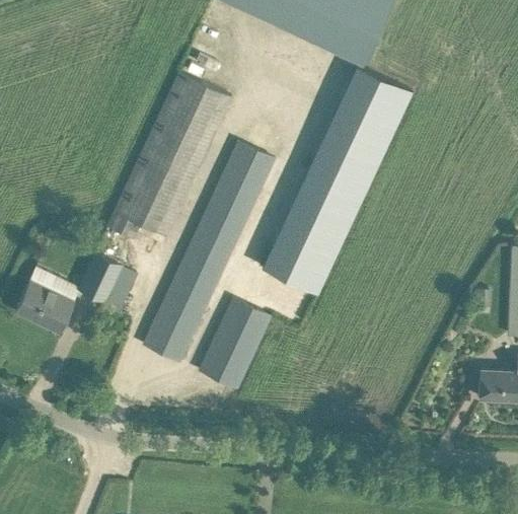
[(219,0),(363,67),(393,0),(219,0)]
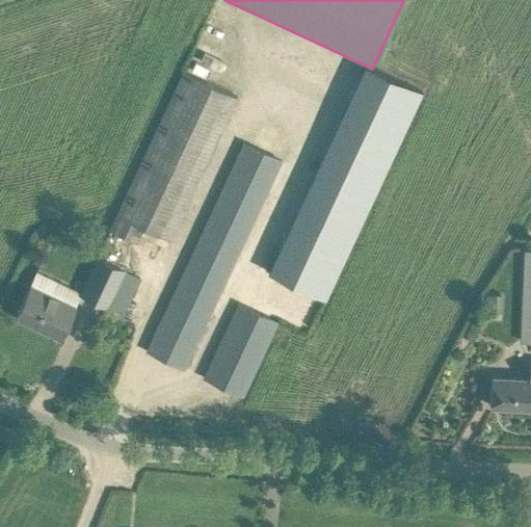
[(366,68),(269,275),(286,284),(326,302),(423,95),(371,71),(366,68)]
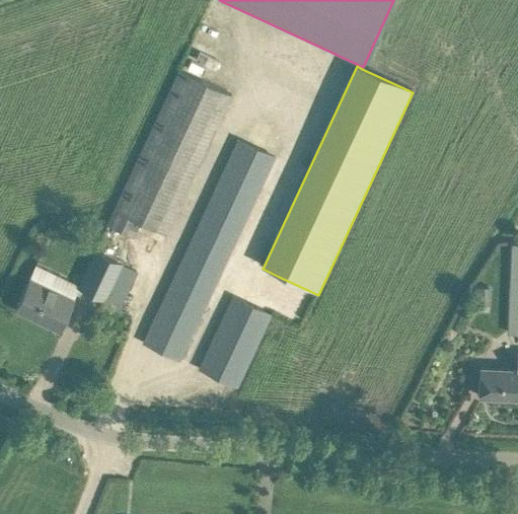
[(178,73),(106,228),(133,240),(140,226),(166,238),(216,132),(231,97),(178,73)]
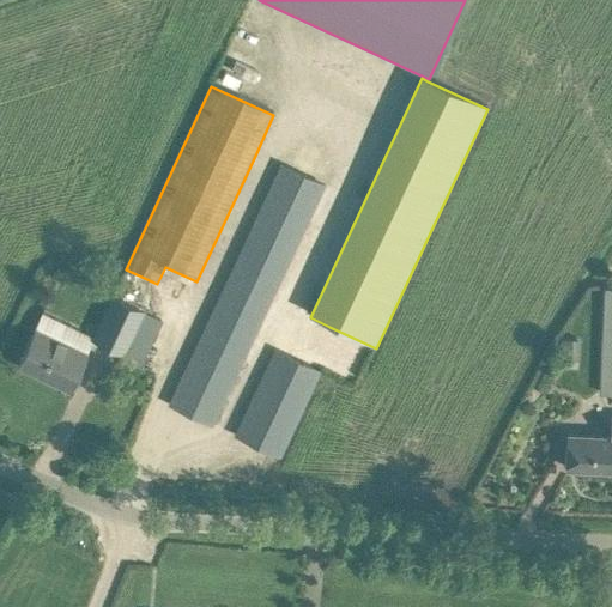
[(180,387),(170,408),(213,429),(224,407),(304,234),(326,188),(282,169),(261,213),(180,387)]
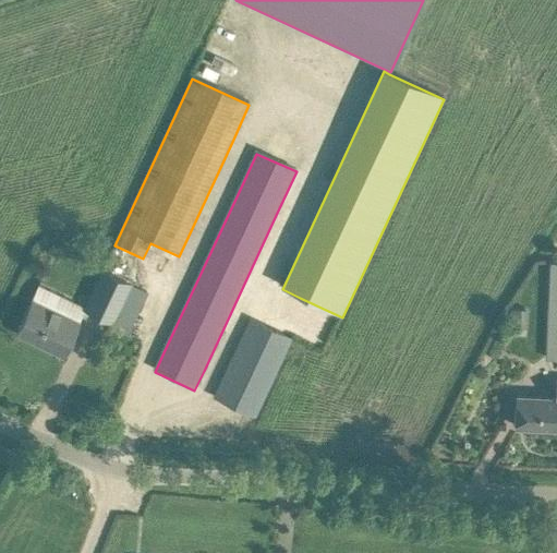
[(556,265),(551,266),(546,363),(556,362),(556,265)]
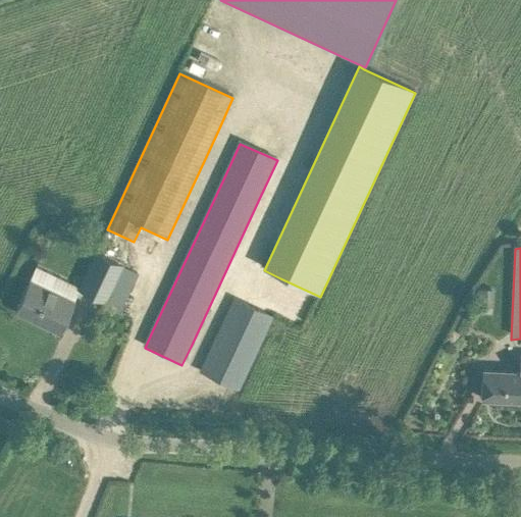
[(120,311),(137,275),(96,256),(80,293),(120,311)]
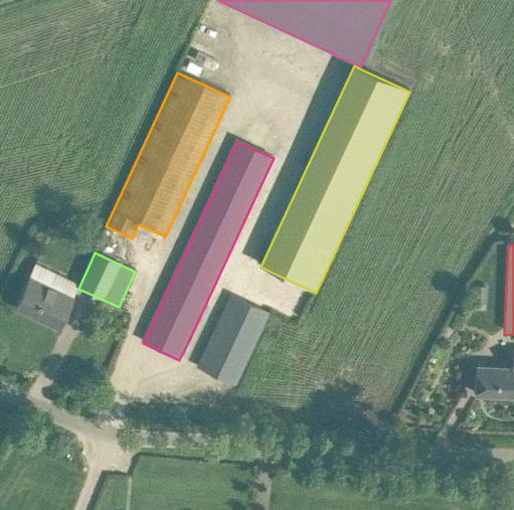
[(30,280),(24,292),(15,311),(59,331),(73,300),(30,280)]
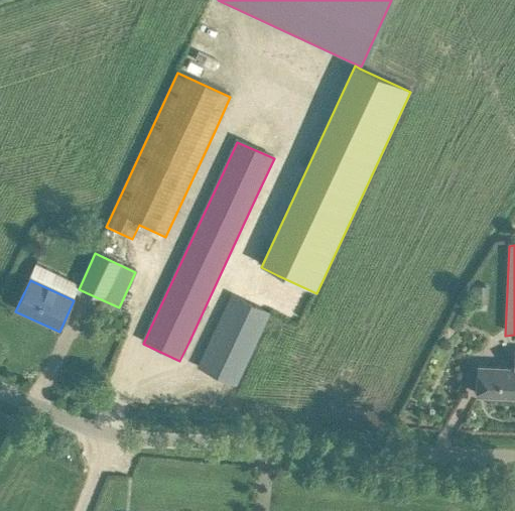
[(488,306),(489,290),(472,289),(471,305),(488,306)]
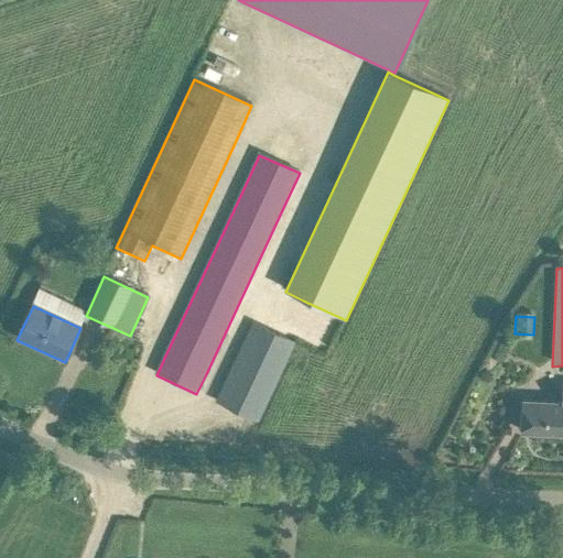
[(258,423),(268,403),(294,345),(253,326),(217,404),(258,423)]
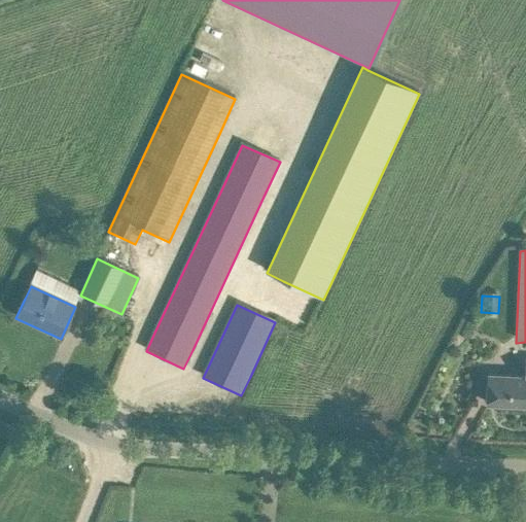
[(525,379),(489,378),(488,406),(525,408),(525,379)]
